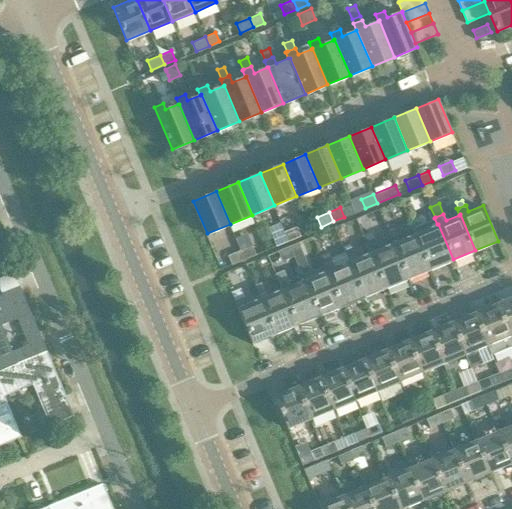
[(412,227),(414,233),(416,233),(431,269),(453,259),(438,224),(437,224),(434,218),(412,227)]
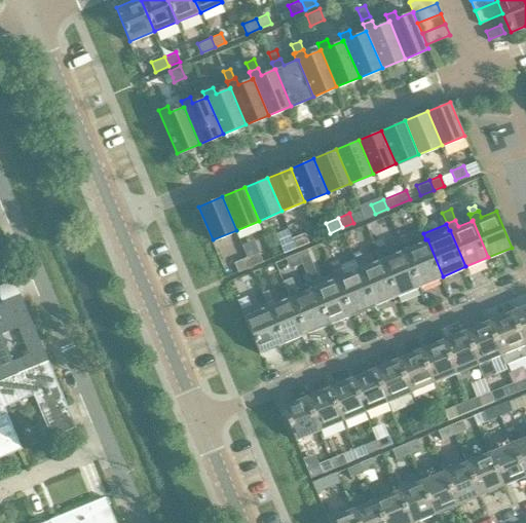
[(297,247),(308,241),(304,231),(292,236),(297,247)]
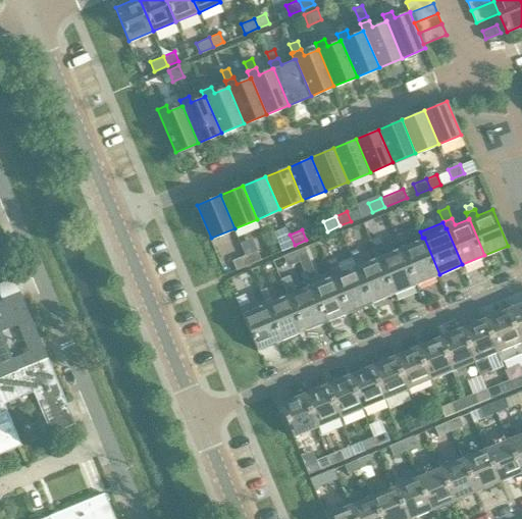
[(277,240),(281,250),(295,245),(290,235),(277,240)]
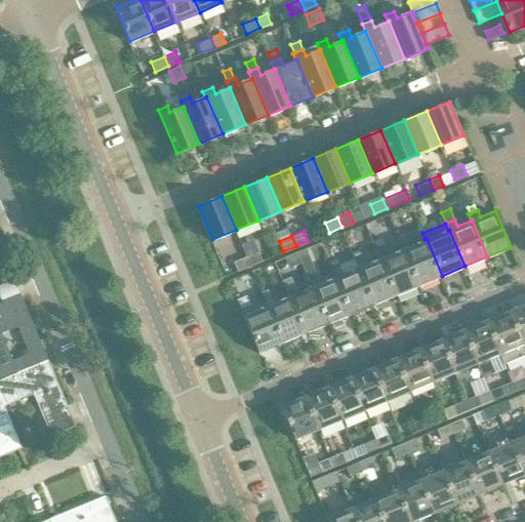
[(402,249),(403,248),(418,285),(442,276),(427,239),(425,239),(412,245),(409,238),(399,242),(402,249)]
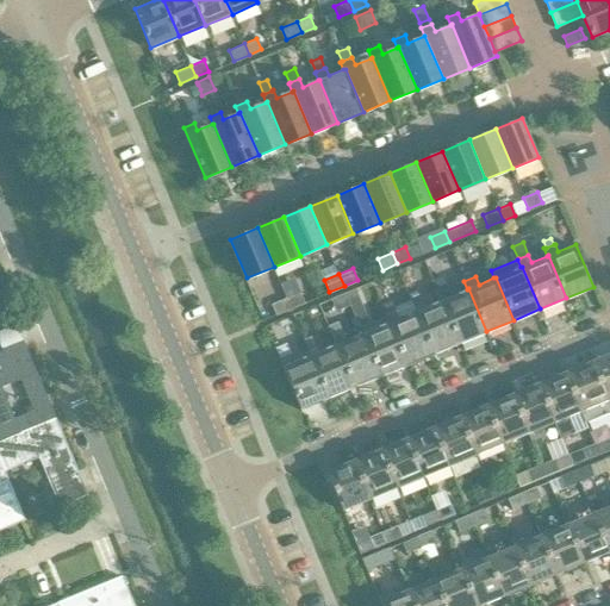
[(356,287),(346,292),(352,304),(361,299),(356,287)]
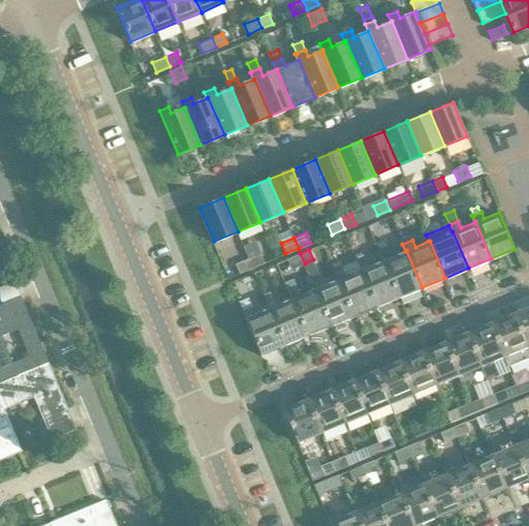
[(362,250),(354,253),(356,259),(364,256),(362,250)]
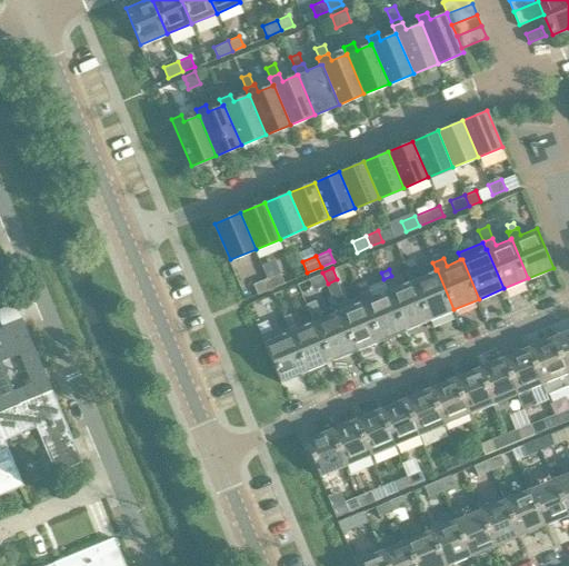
[(411,280),(413,279),(429,319),(453,309),(437,269),(436,270),(421,276),(419,269),(408,274),(411,280)]
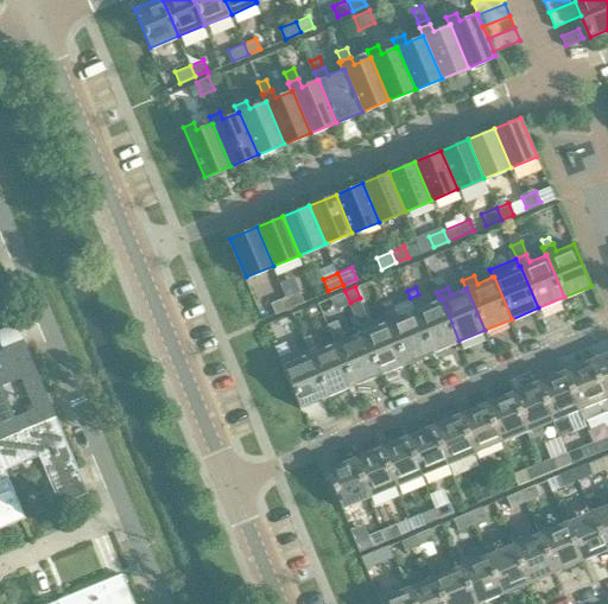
[(304,300),(299,290),(284,297),(287,307),(304,300)]
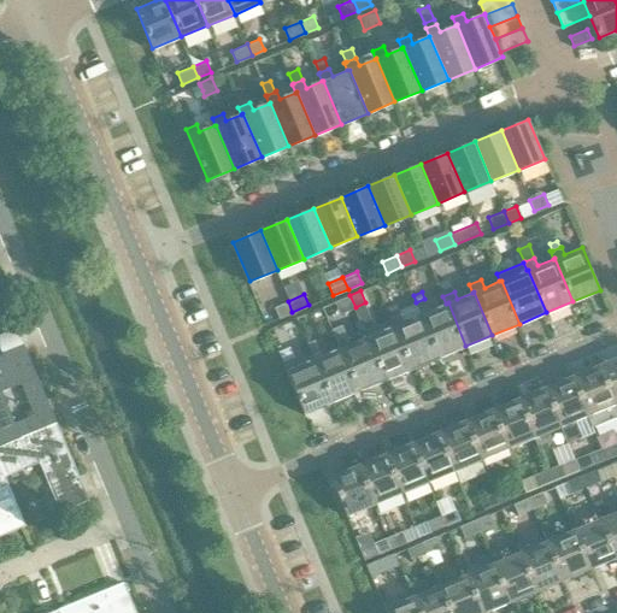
[(275,306),(280,317),(292,312),(288,301),(275,306)]
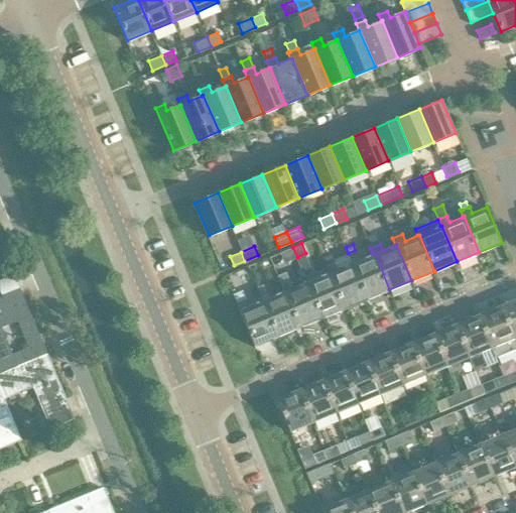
[(326,266),(329,272),(330,272),(345,308),(367,298),(352,262),(351,263),(349,257),(347,253),(334,259),(335,262),(326,266)]
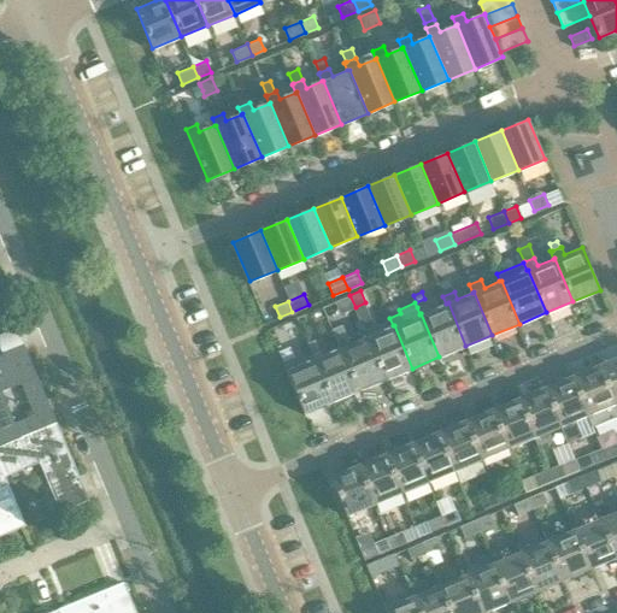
[(419,314),(421,313),(439,357),(465,346),(448,302),(446,304),(430,310),(428,302),(418,306),(418,307),(417,307),(419,314)]
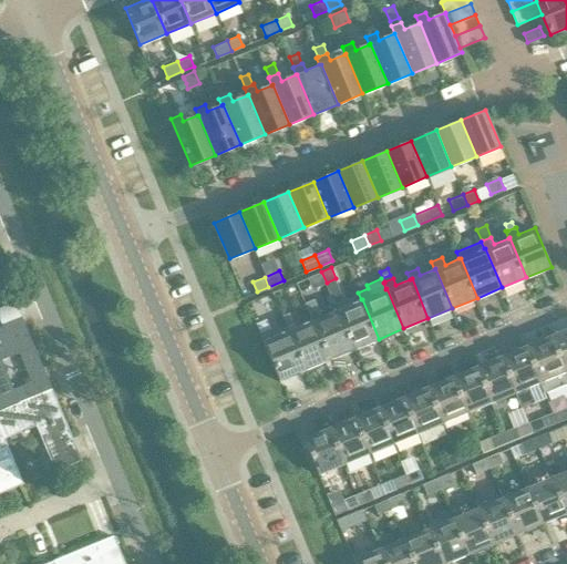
[(337,310),(338,309),(354,349),(379,339),(362,299),(361,299),(347,305),(344,298),(333,303),(337,310)]
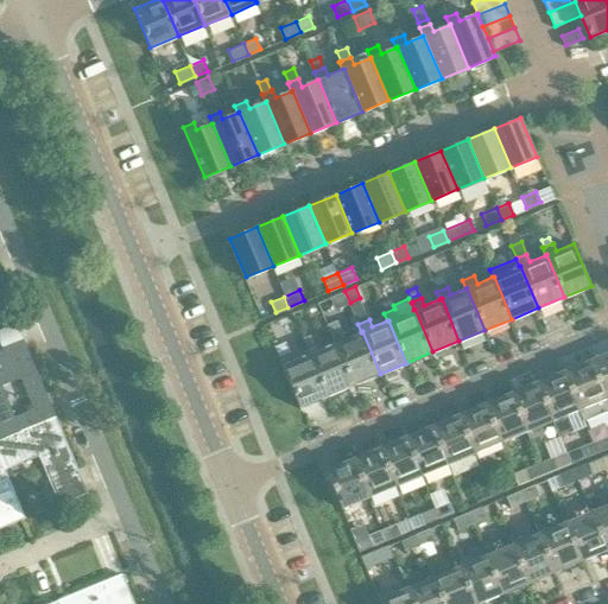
[(334,343),(336,342),(354,385),(380,374),(362,331),(361,332),(360,332),(346,338),(342,330),(331,335),(334,343)]
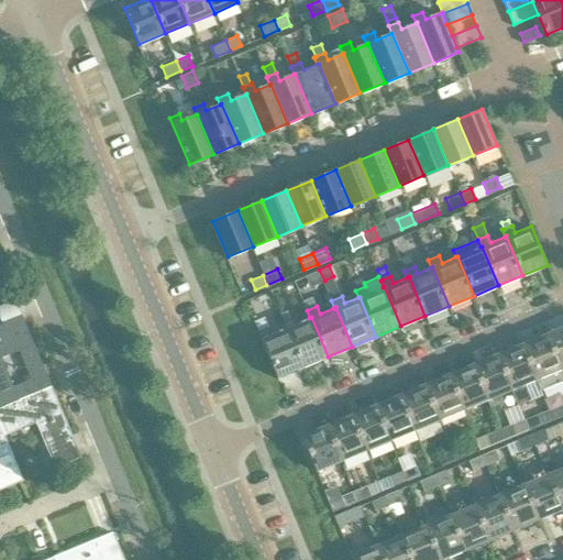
[(52,384),(51,383),(46,372),(34,342),(22,315),(0,324),(0,405),(19,398),(19,397),(52,384)]
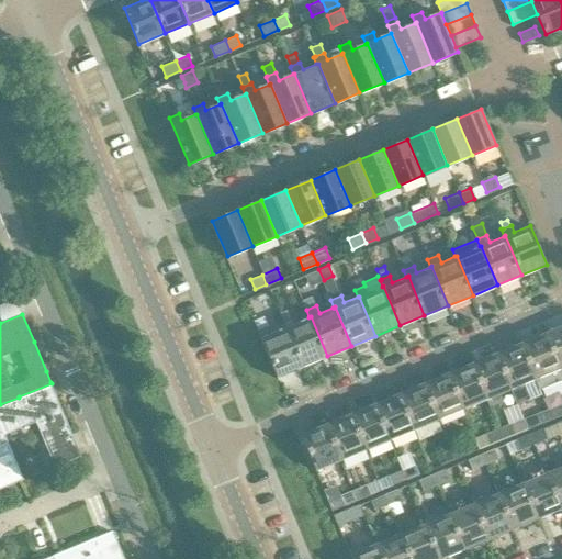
[(263,315),(254,320),(258,330),(268,326),(263,315)]
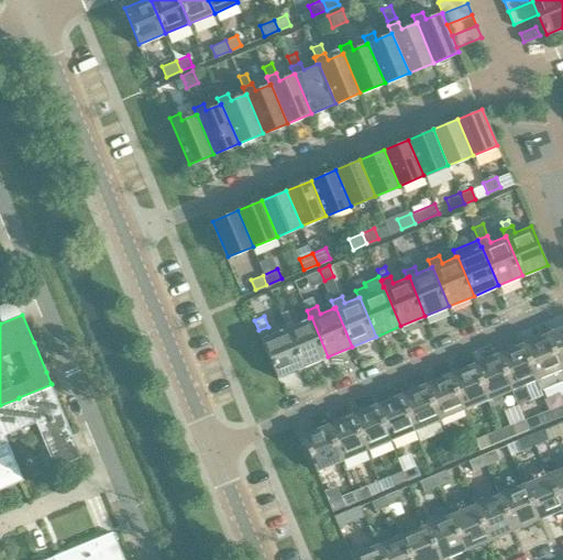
[(285,328),(286,328),(302,366),(328,357),(311,317),(309,318),(296,324),(293,316),(282,320),(285,328)]
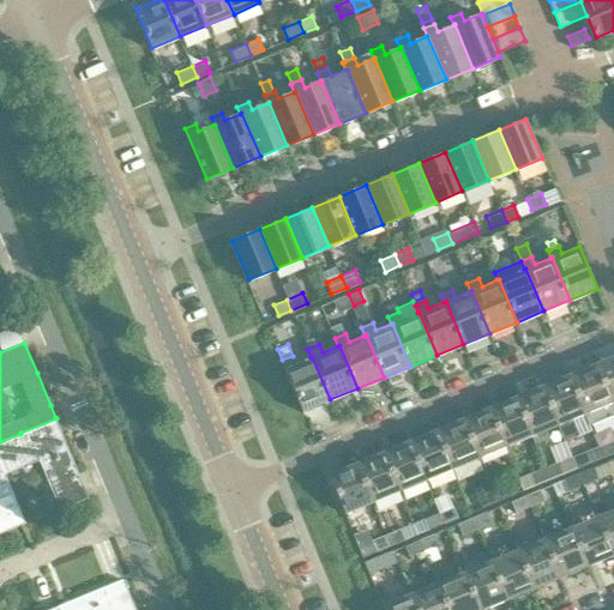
[(613,354),(596,362),(613,405),(613,354)]
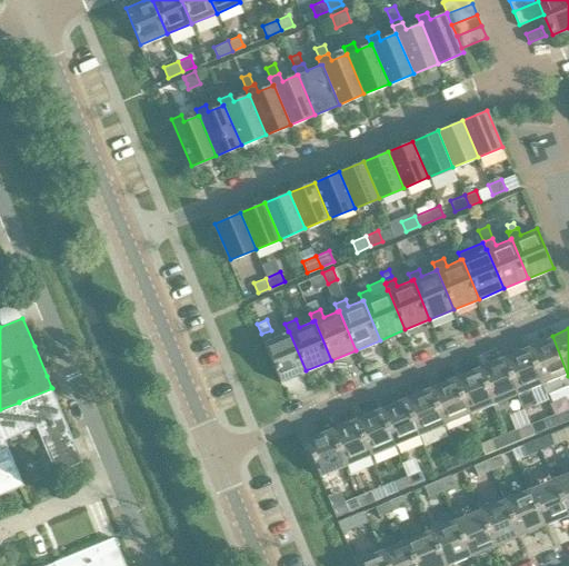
[(271,330),(261,334),(280,381),(306,370),(289,331),(288,331),(273,337),(271,330)]
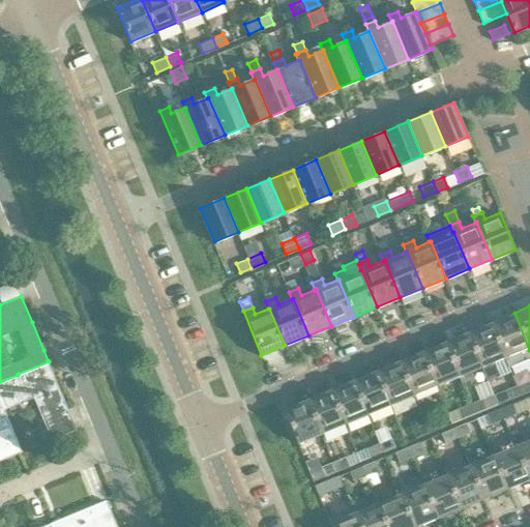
[(505,356),(508,366),(529,356),(529,350),(514,313),(491,322),(505,356)]
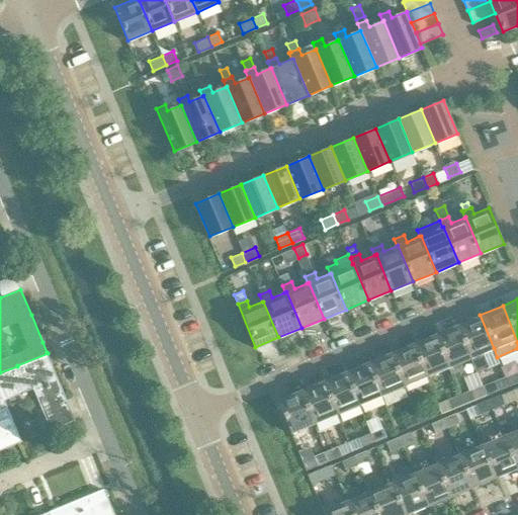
[(477,371),(489,366),(483,352),(494,348),(480,315),(457,324),(471,357),(470,358),(477,371)]
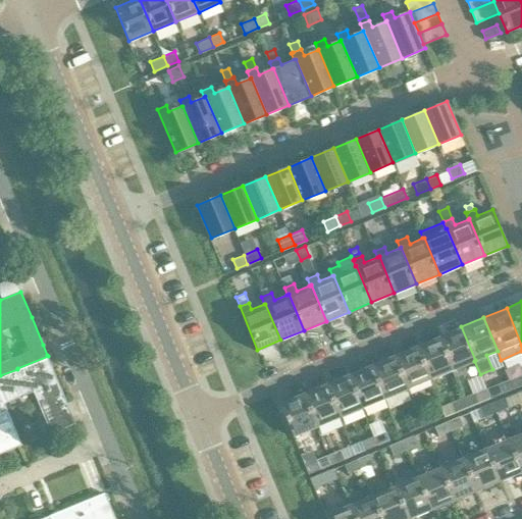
[(455,377),(468,371),(465,364),(474,361),(475,360),(461,326),(438,336),(452,369),(452,370),(455,377)]
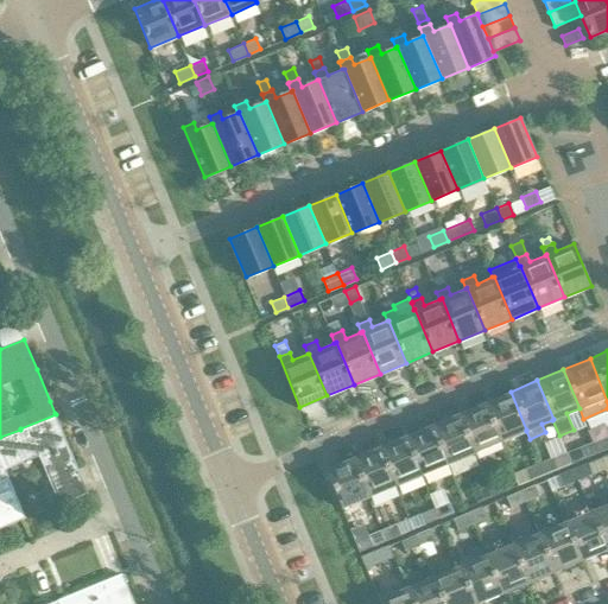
[(526,430),(511,392),(485,402),(500,442),(526,431),(526,430)]
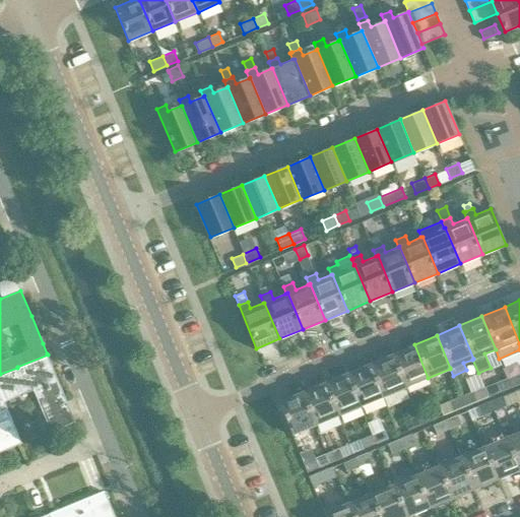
[(414,344),(391,353),(405,387),(428,378),(414,344)]
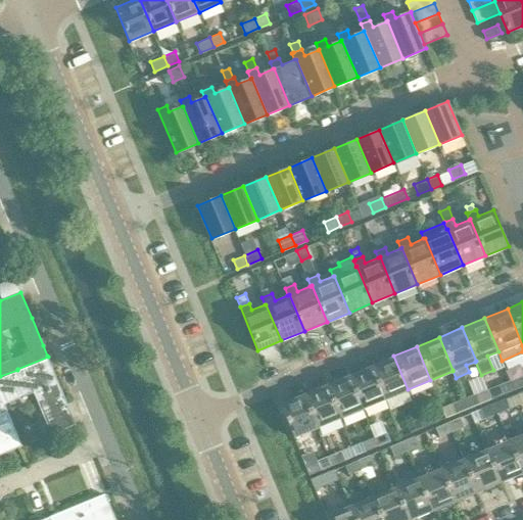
[(385,398),(408,389),(393,356),(371,365),(385,398)]
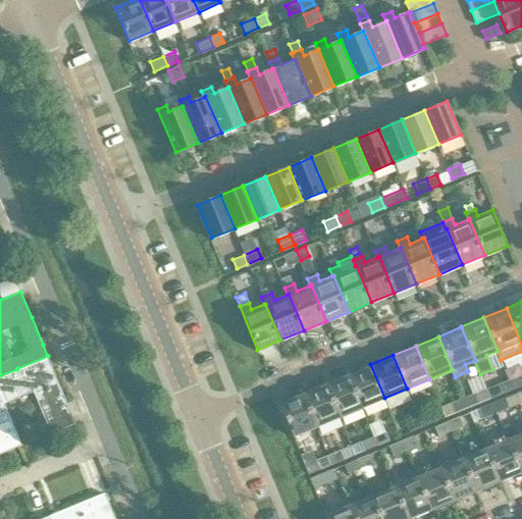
[(17,369),(0,375),(0,395),(3,403),(4,402),(34,390),(51,431),(74,421),(48,356),(17,368),(17,369)]
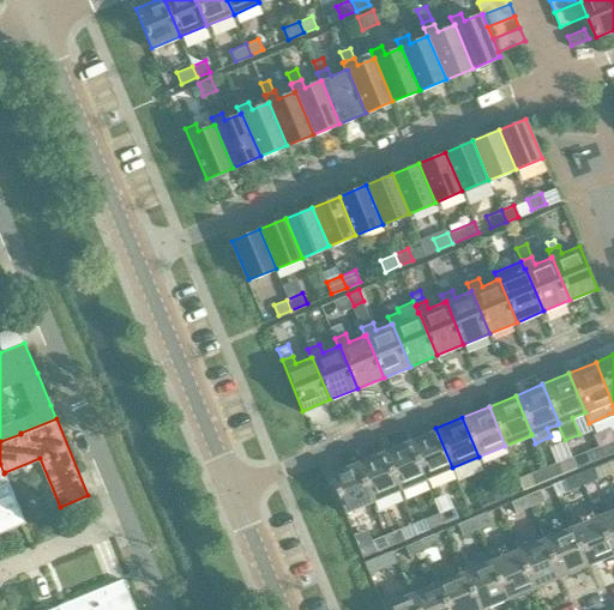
[(435,428),(410,439),(426,478),(452,467),(435,428)]
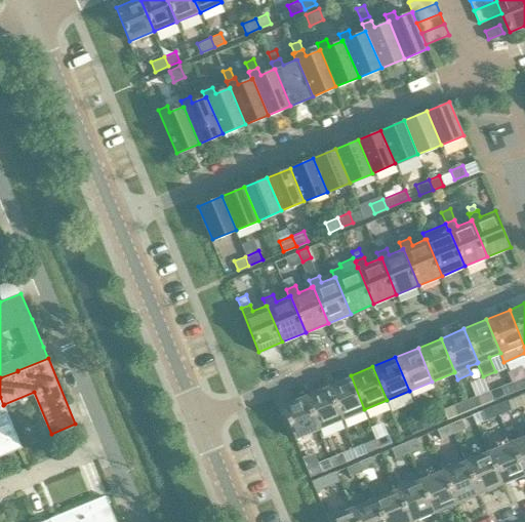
[(524,373),(512,379),(516,390),(524,385),(524,373)]
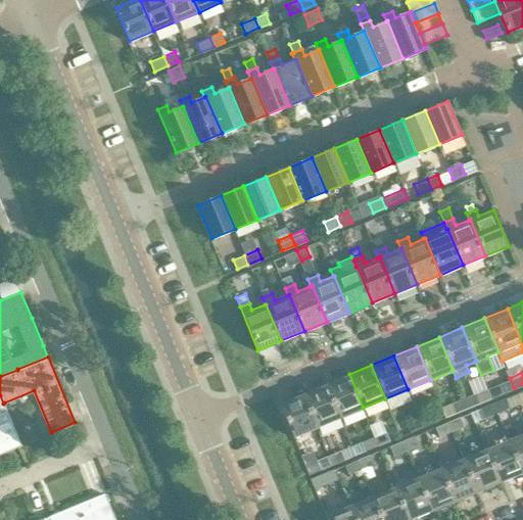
[(340,417),(363,408),(349,374),(326,384),(340,417)]
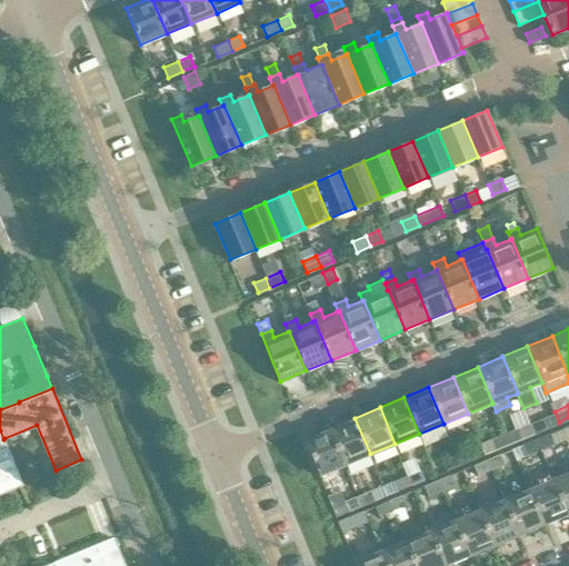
[(559,423),(555,411),(530,421),(535,433),(559,423)]
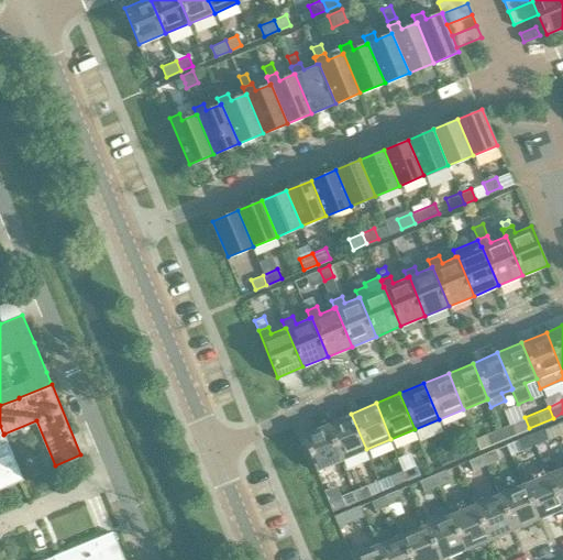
[(341,460),(366,449),(351,414),(327,424),(341,460)]
